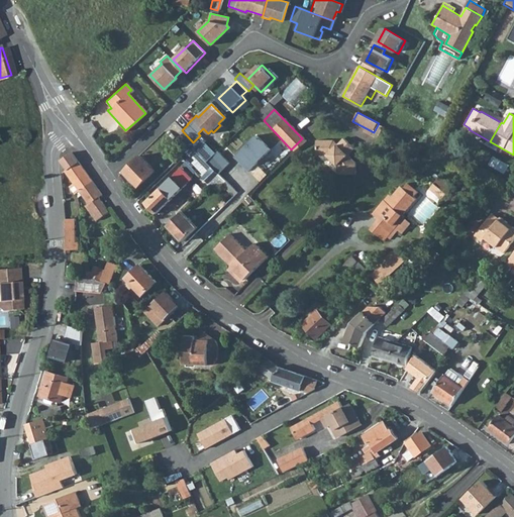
[(254,134),(233,156),(247,171),(270,149),(254,134)]
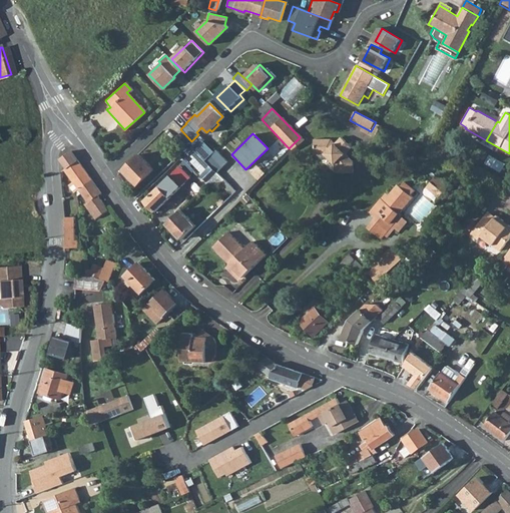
[(300,137),(289,148),(291,150),(302,140),(300,137)]
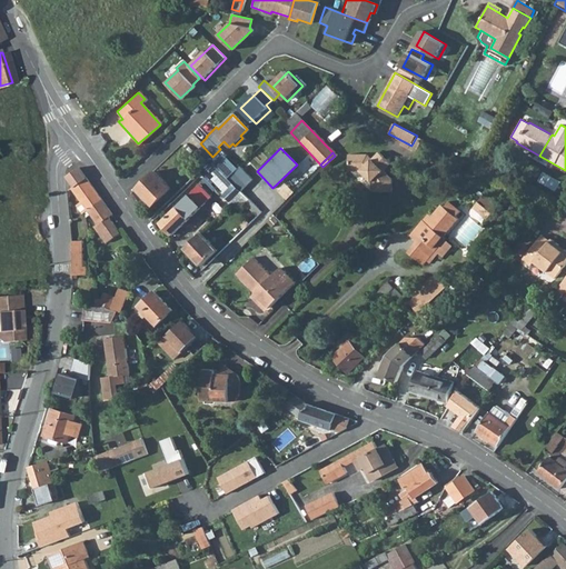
[(235,169),(220,155),(212,162),(227,177),(235,169)]
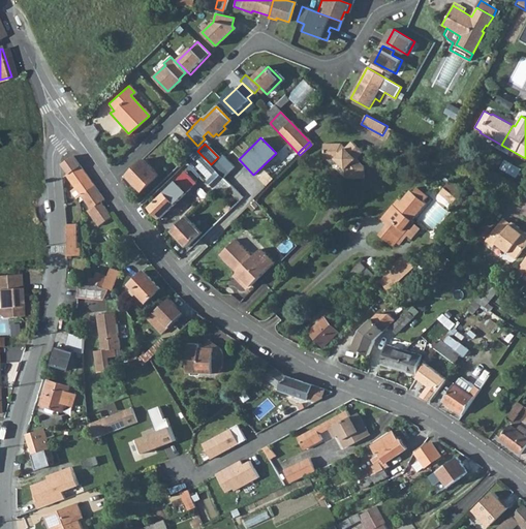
[(321,146),(321,160),(333,161),(343,172),(343,183),(361,182),(361,168),(353,161),(360,154),(349,144),(343,150),(339,146),(321,146)]
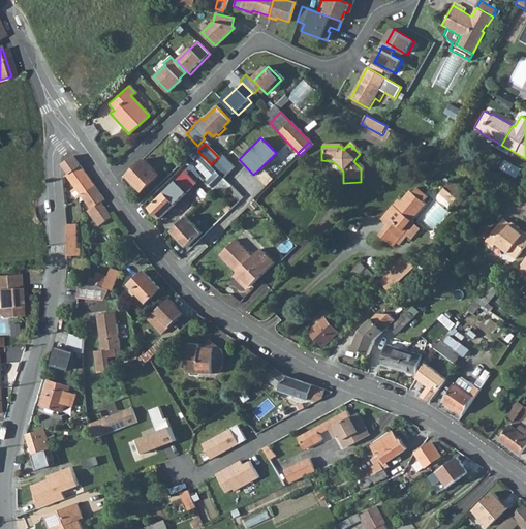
[(223,179),(236,167),(223,154),(211,165),(216,172),(222,178),(223,179)]
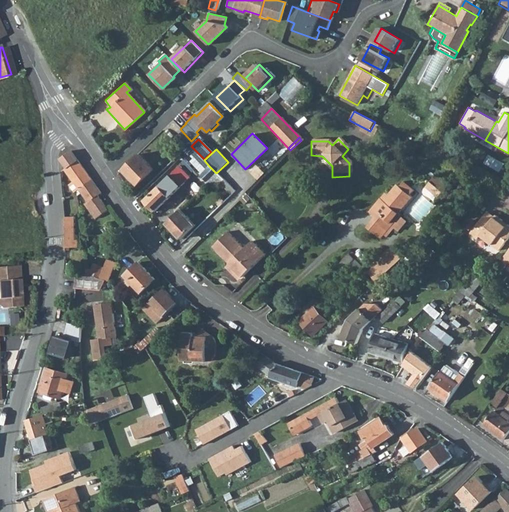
[(64,167),(76,160),(69,151),(66,153),(58,158),(64,167)]
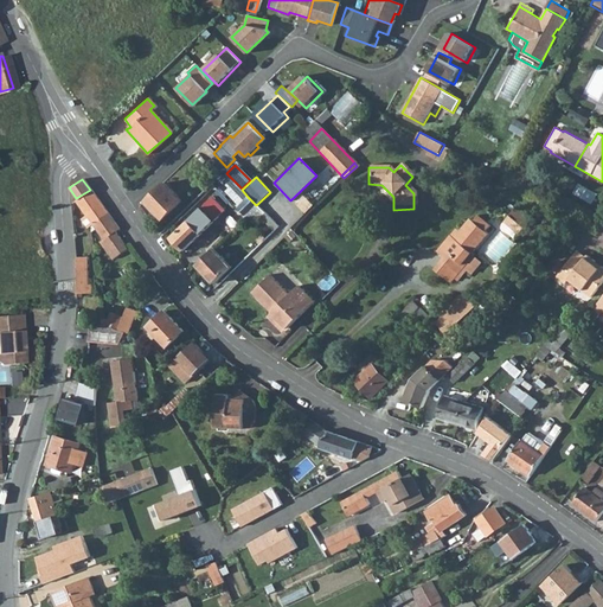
[(196,186),(190,180),(184,186),(194,198),(209,184),(203,179),(196,186)]
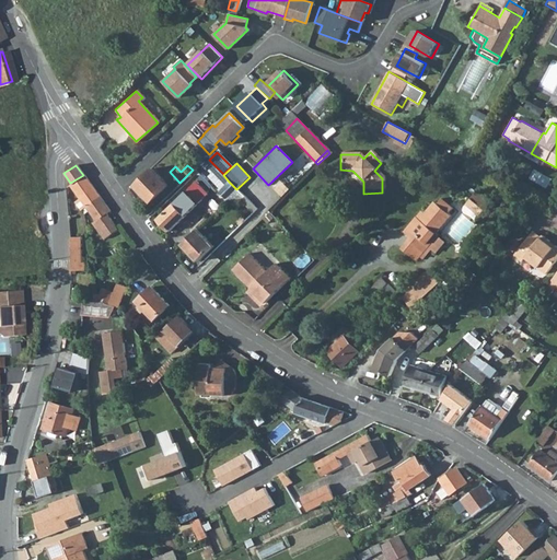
[(167,184),(151,167),(134,184),(149,201),(167,184)]
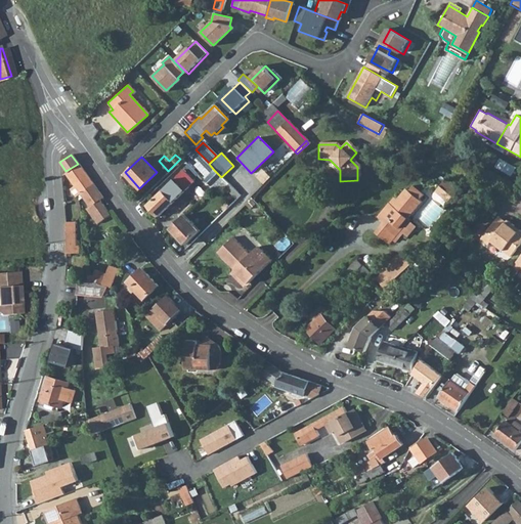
[(92,184),(92,183),(78,164),(66,171),(63,172),(79,193),(92,184)]
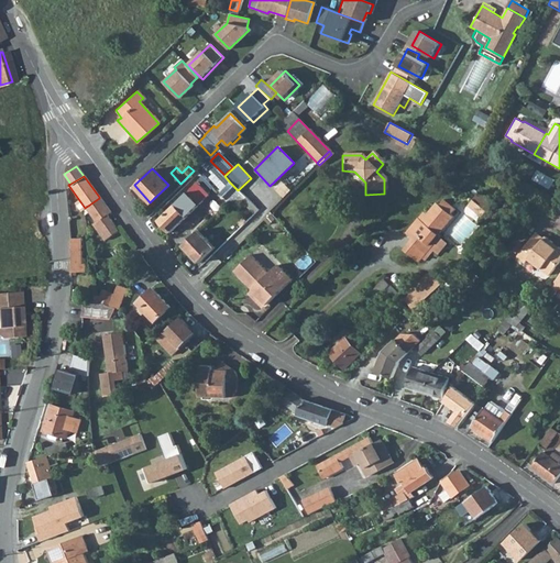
[(201,176),(180,197),(180,198),(166,211),(160,218),(157,220),(168,232),(215,189),(213,189),(201,176)]
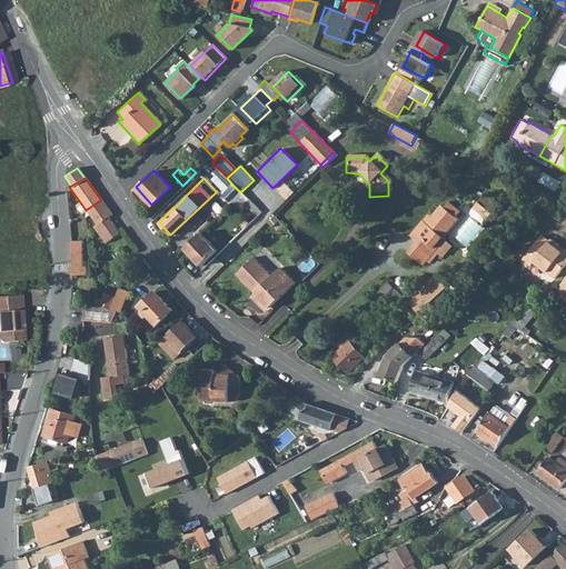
[(224,196),(229,202),(239,191),(232,185),(224,196)]
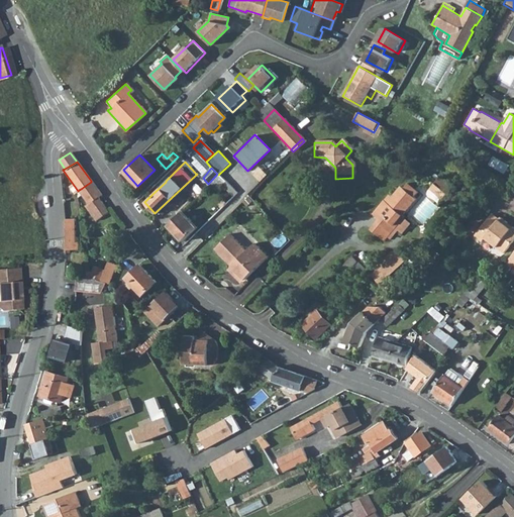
[(217,174),(208,184),(209,185),(215,191),(221,186),(228,194),(233,190),(218,175),(217,174)]
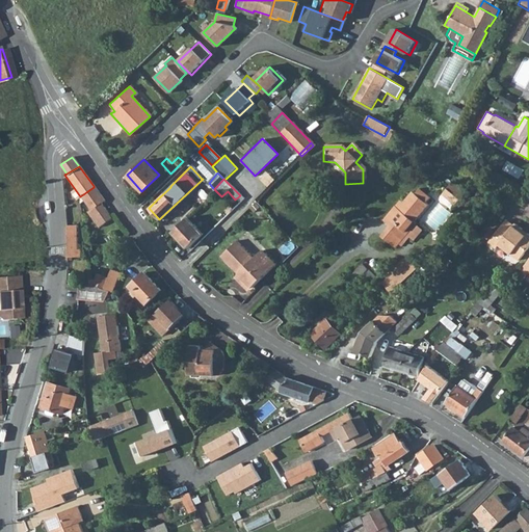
[(94,187),(80,196),(89,210),(86,213),(90,218),(103,210),(99,204),(104,201),(94,187)]
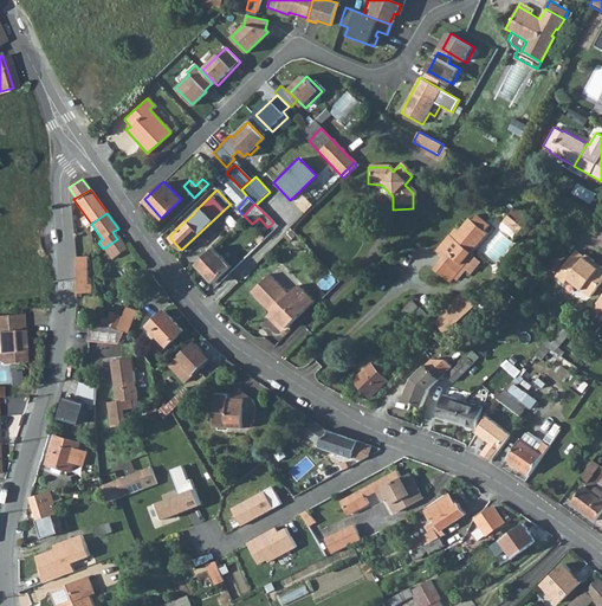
[(453,231),(450,229),(431,251),(439,257),(428,269),(445,282),(450,277),(453,281),(463,270),(467,274),(477,262),(466,253),(483,233),(479,231),(484,225),(471,214),(466,220),(464,218),(453,231)]
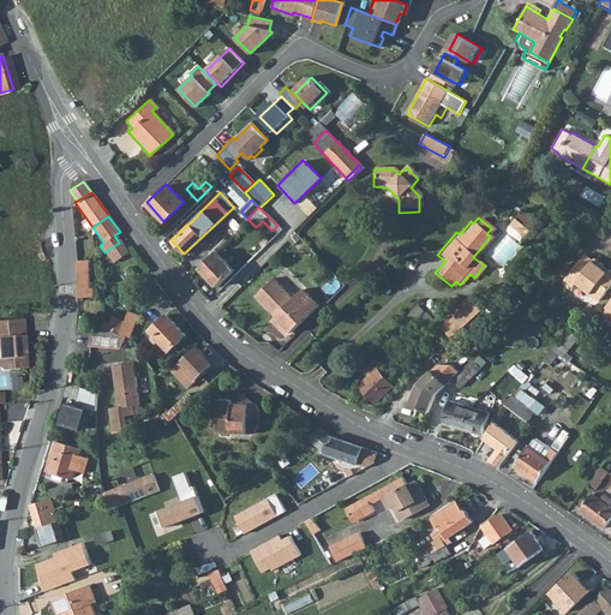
[(510,218),(504,226),(522,240),(528,232),(510,218)]
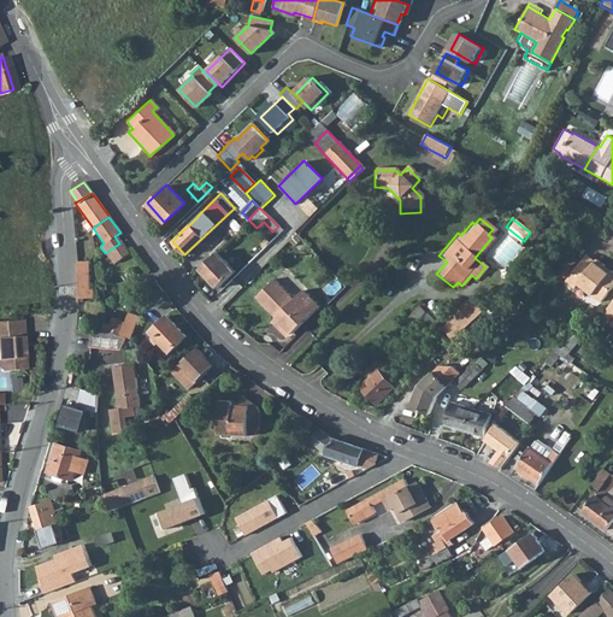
[(216,252),(198,269),(216,288),(233,271),(216,252)]
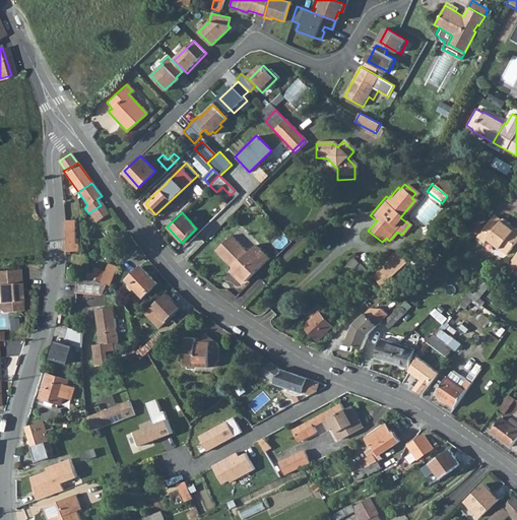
[(505,256),(516,240),(516,234),(512,230),(510,233),(505,228),(507,225),(500,220),(499,222),(492,216),(473,240),(481,246),(486,242),(505,256)]
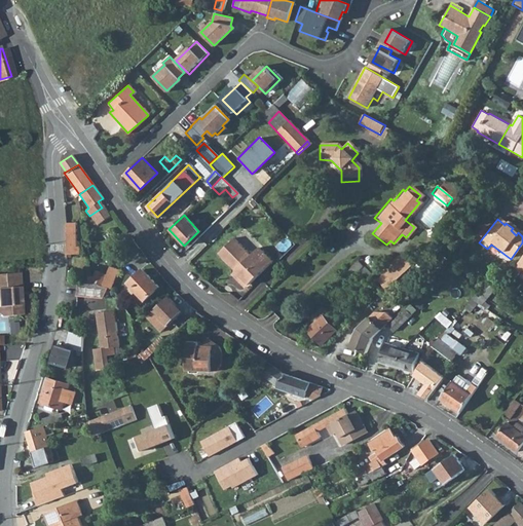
[(65,254),(74,253),(74,222),(65,222),(65,254)]
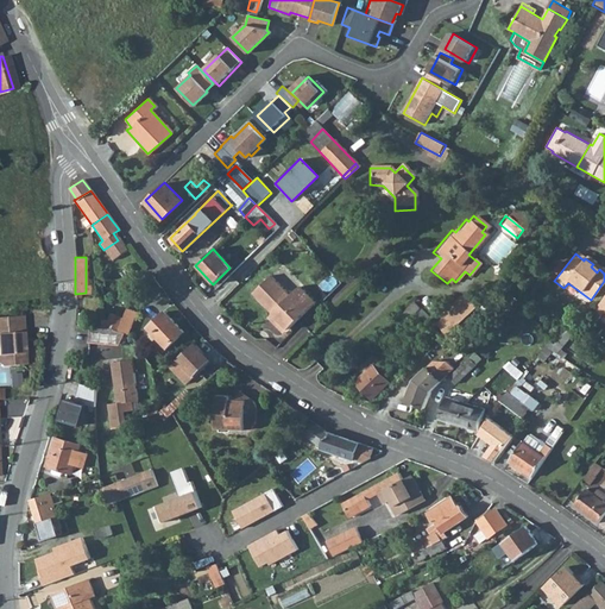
[(522,270),(529,275),(534,269),(527,263),(522,270)]
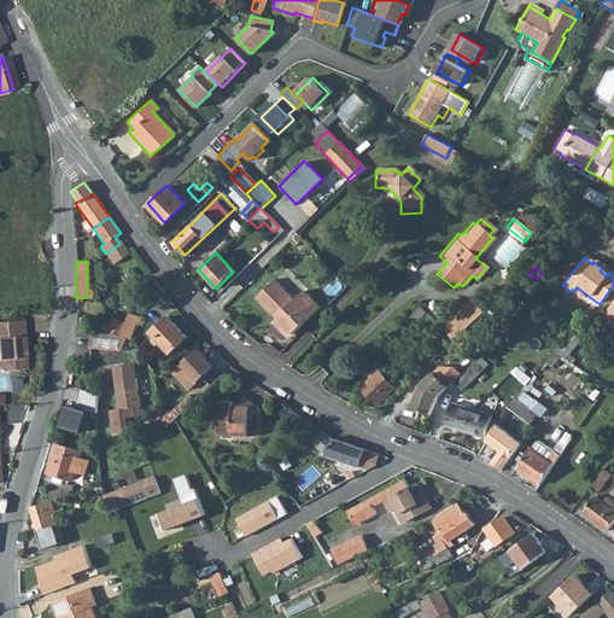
[(272,319),(267,324),(284,339),(316,307),(299,290),(290,299),(270,280),(251,298),(272,319)]
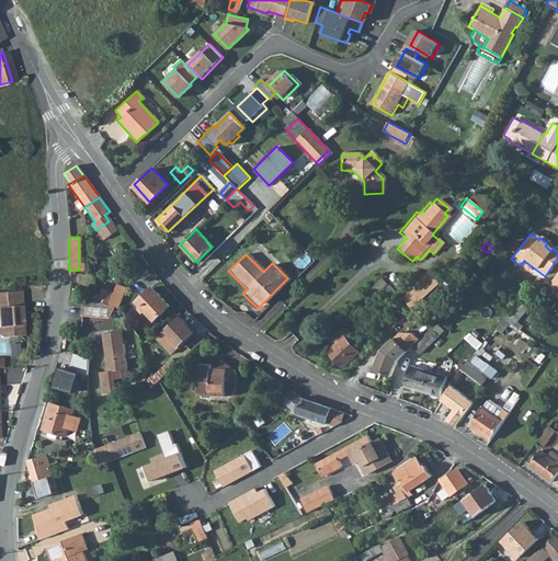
[(408,290),(400,298),(410,308),(442,277),(431,266),(407,289),(408,290)]
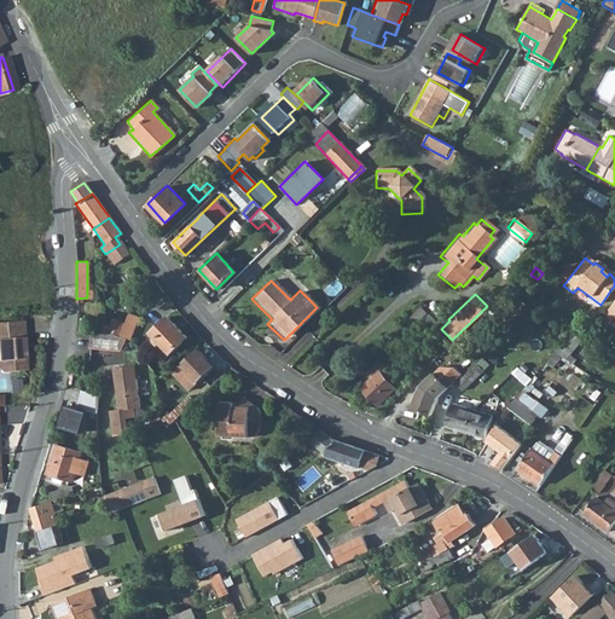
[(421,306),(401,323),(407,329),(421,317),(431,330),(437,325),(421,306)]
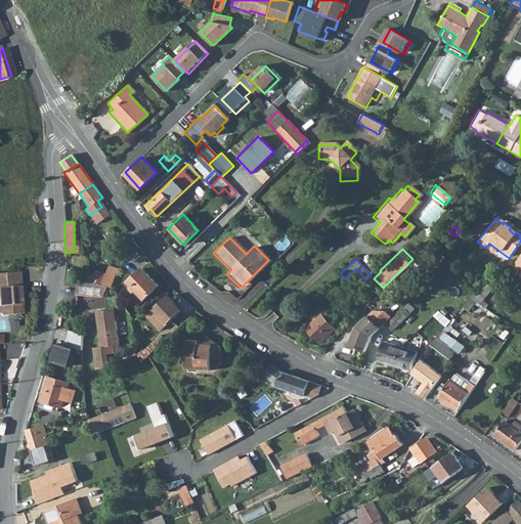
[(107,267),(101,282),(110,287),(119,263),(111,260),(107,267)]
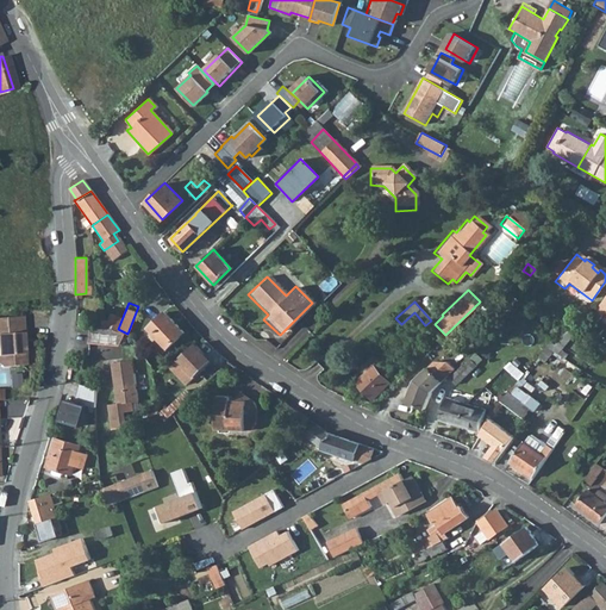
[(105,319),(99,318),(100,327),(118,329),(125,311),(110,306),(105,319)]
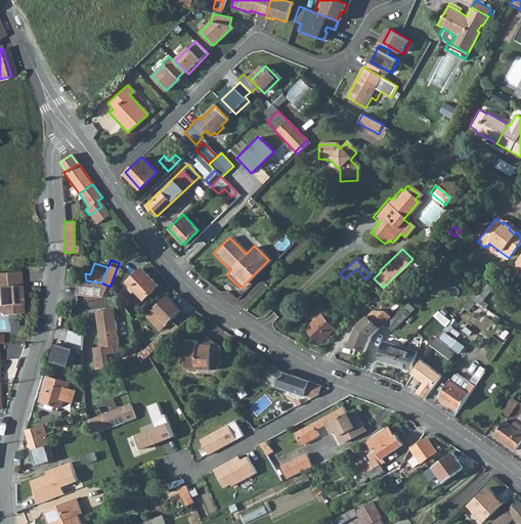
[(520,267),(515,263),(510,270),(515,274),(520,267)]
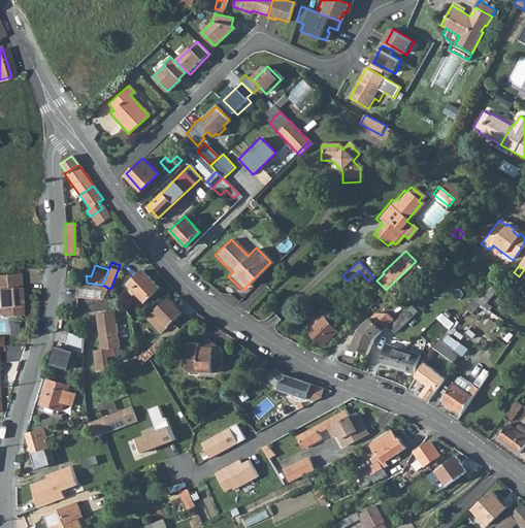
[(144,300),(158,287),(142,270),(128,284),(144,300)]
